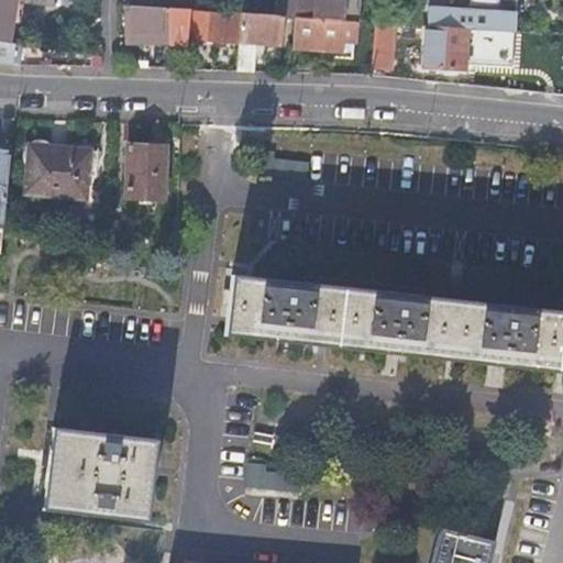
[(24,10),(24,0),(0,0),(0,41),(11,43),(14,19),(22,20),(24,10)]
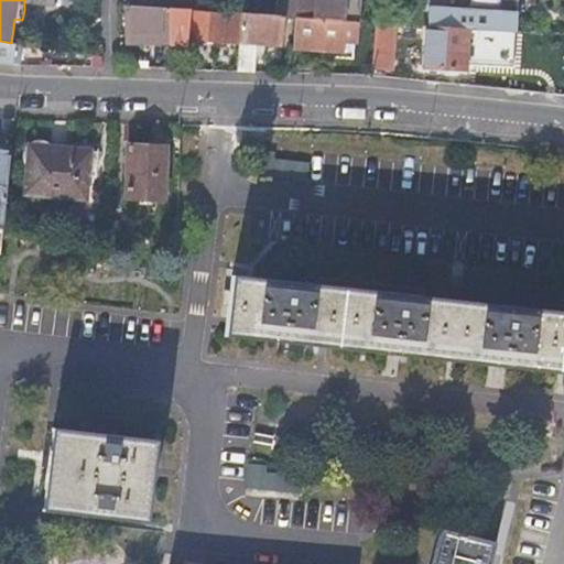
[(284,15),(283,29),(289,29),(295,30),(296,17),(358,22),(361,22),(362,0),(279,0),(279,15),(284,15)]
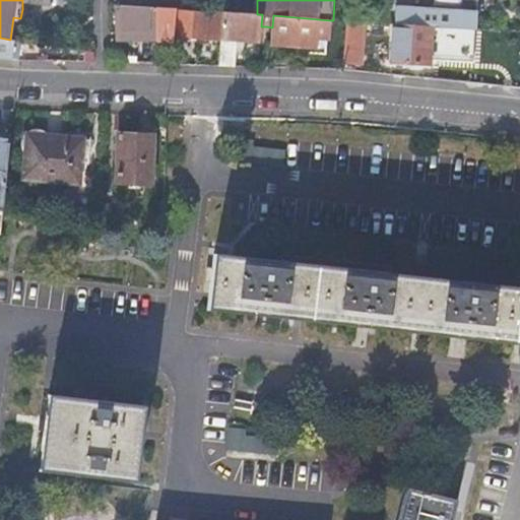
[(155,40),(155,7),(115,4),(117,31),(133,30),(149,30),(149,40),(155,40)]
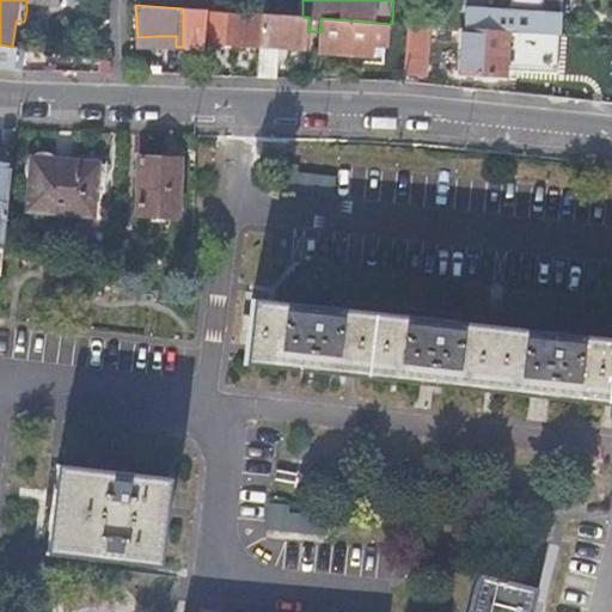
[(261,46),(263,13),(250,13),(250,18),(206,14),(206,10),(183,8),(183,47),(204,48),(206,42),(233,44),(261,46)]
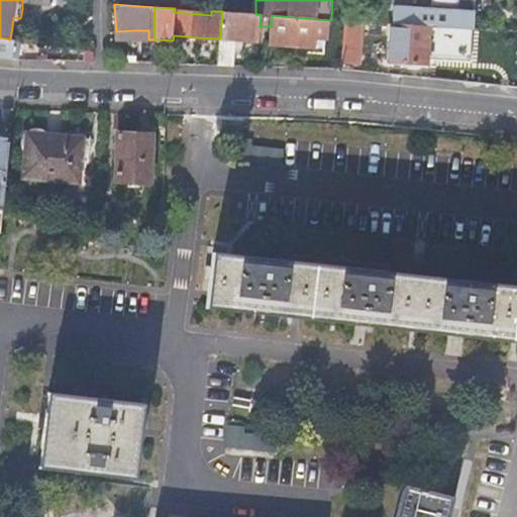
[(237,39),(259,41),(260,26),(261,14),(255,14),(222,11),(220,38),(217,76),(234,77),(237,39)]
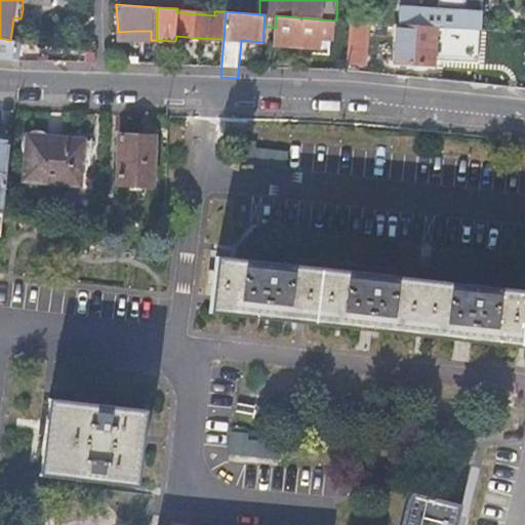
[(331,39),(333,21),(276,15),(275,28),(274,44),(296,46),(319,48),(320,38),(331,39)]
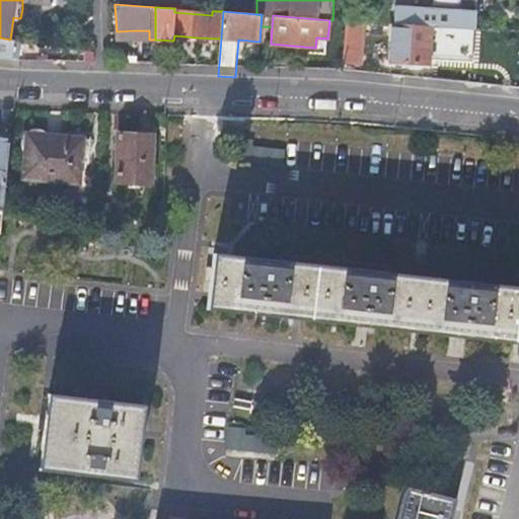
[(428,65),(430,26),(392,24),(390,63),(409,64),(428,65)]
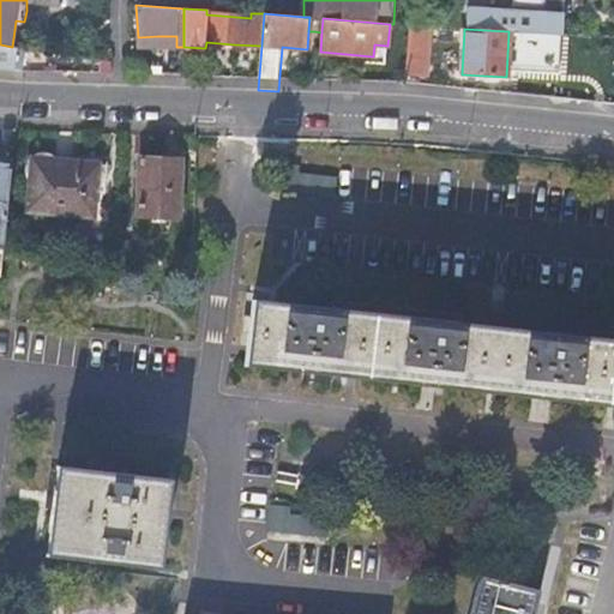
[(16,48),(12,47),(0,44),(0,67),(12,70),(14,59),(16,48)]
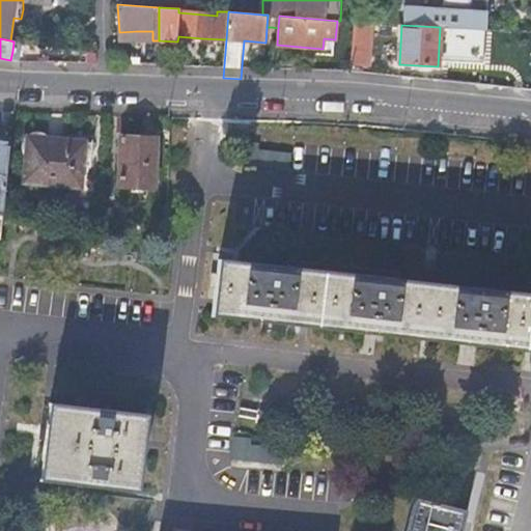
[(334,50),(335,39),(324,38),(323,49),(334,50)]
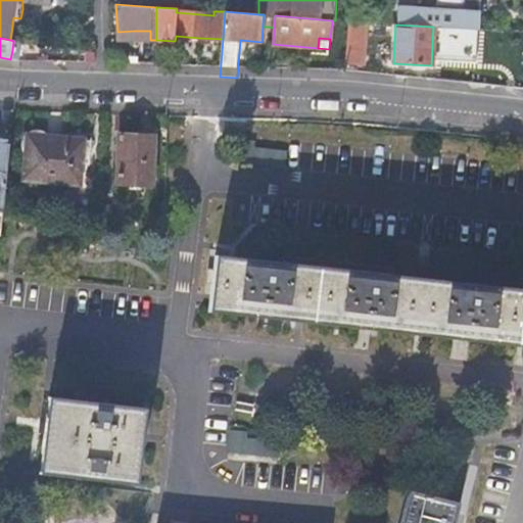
[(364,51),(346,50),(345,63),(363,64),(364,51)]
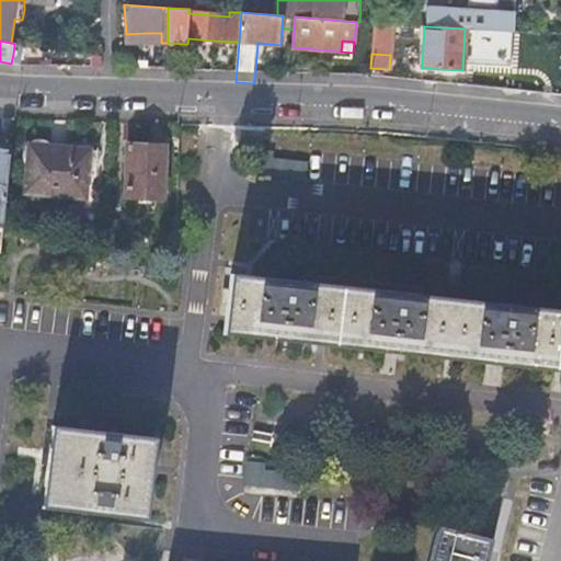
[(103,57),(92,55),(93,67),(103,67),(103,57)]
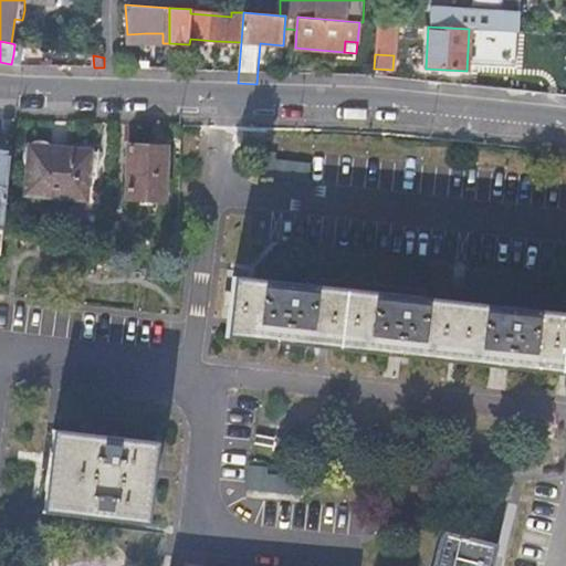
[(123,200),(161,201),(165,148),(145,147),(126,146),(123,200)]
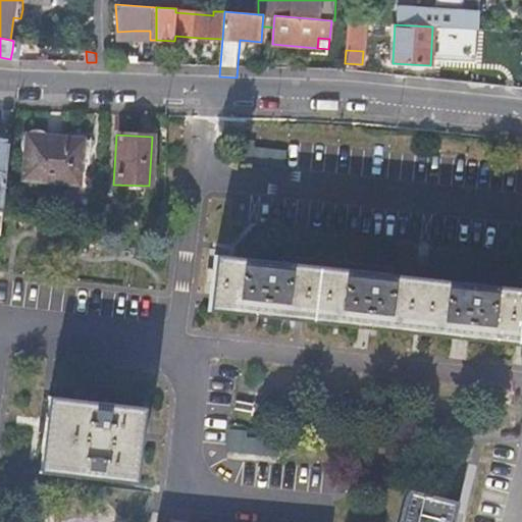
[(28,136),(24,181),(80,186),(83,140),(28,136)]
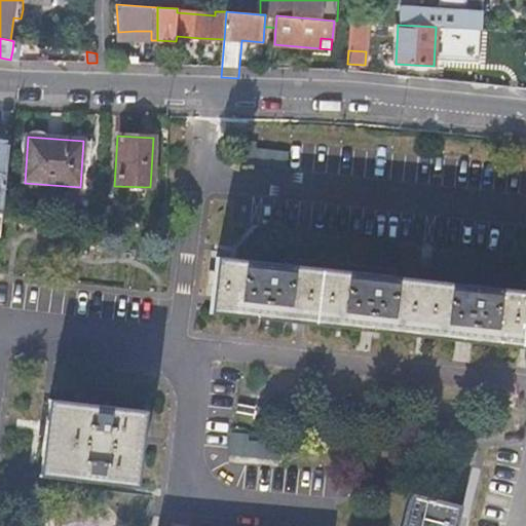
[(0,238),(2,239),(4,217),(11,143),(0,141),(0,238)]
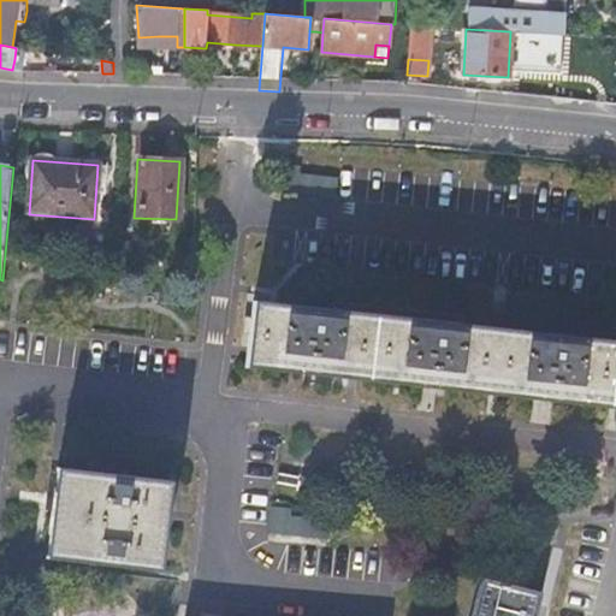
[(615,339),(254,301),(249,335),(247,367),(390,383),(539,397),(615,406),(615,339)]
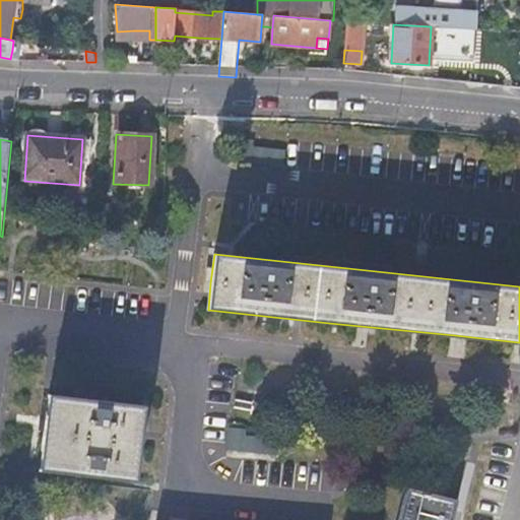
[(41,471),(136,482),(145,406),(49,395),(47,414),(41,471)]
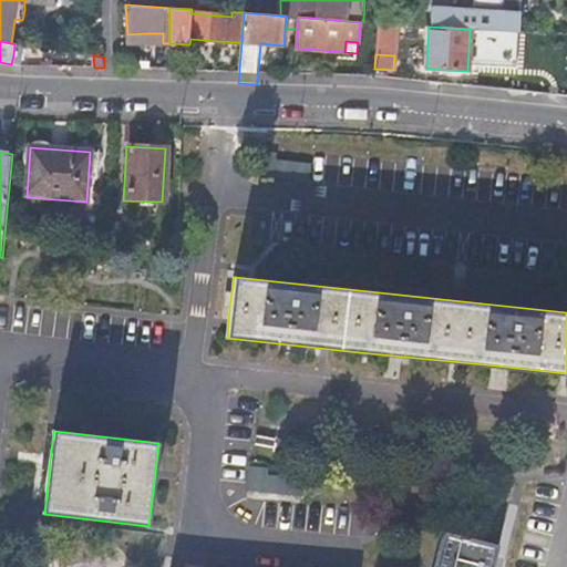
[(254,467),(251,487),(297,493),(300,473),(254,467)]
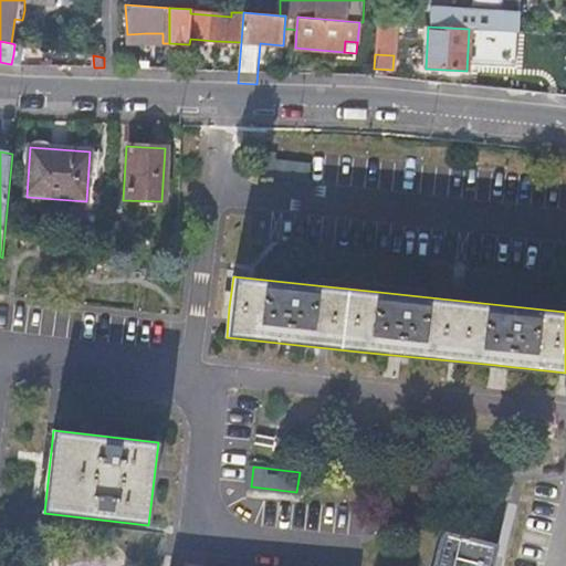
[(496,554),(499,543),(444,530),(435,565),(504,565),(507,556),(496,554)]
